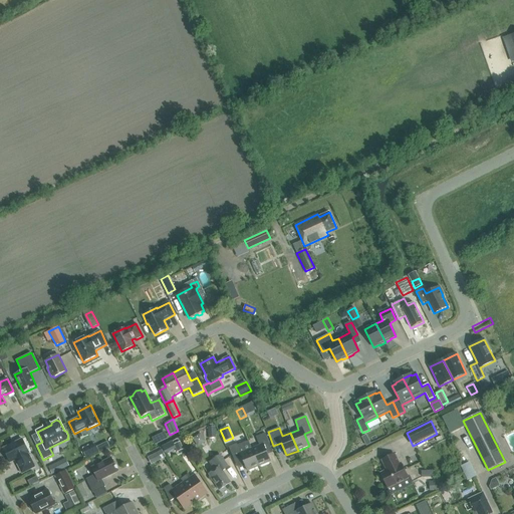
[(202,433),(194,437),(199,445),(207,441),(202,433)]
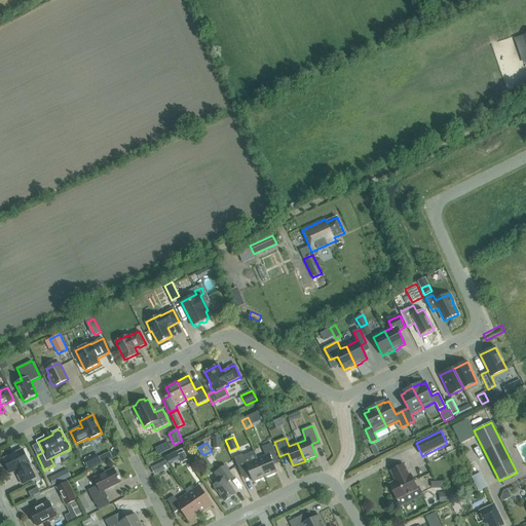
[(266,456),(258,459),(265,478),(276,473),(271,460),(277,457),(271,444),(262,447),(266,456)]
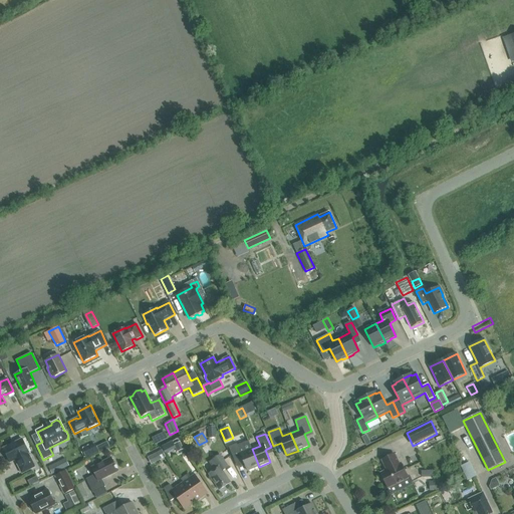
[(460,438),(454,440),(461,459),(467,457),(460,438)]
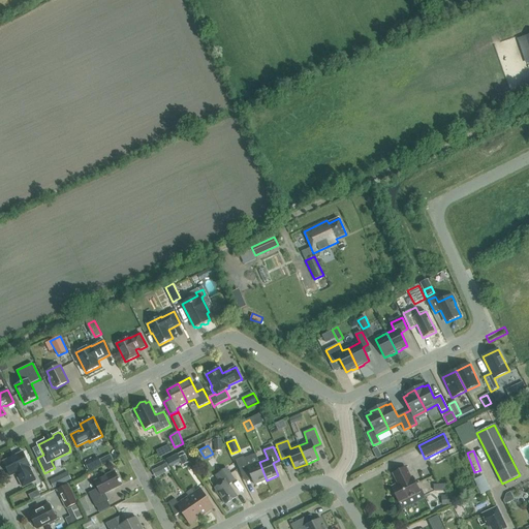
[(23,488),(36,480),(30,467),(30,466),(23,452),(3,462),(10,476),(17,473),(19,477),(18,477),(23,488)]
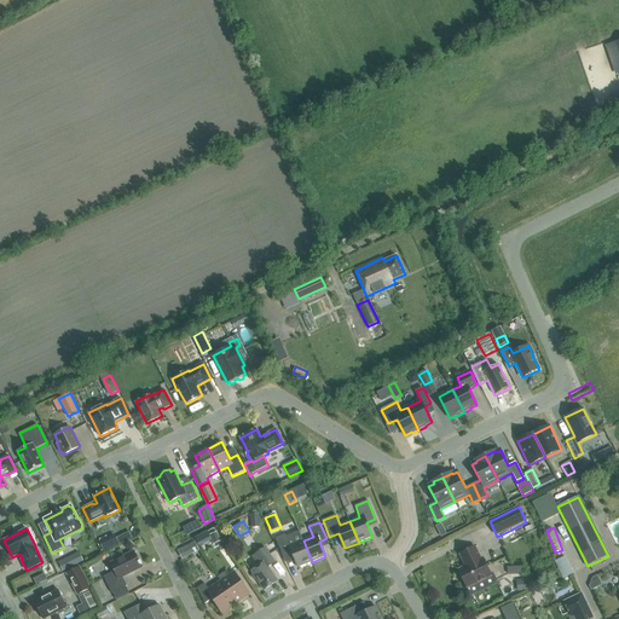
[(293,553),(299,567),(312,562),(304,541),(299,531),(287,537),(285,534),(276,538),(283,556),(293,553)]
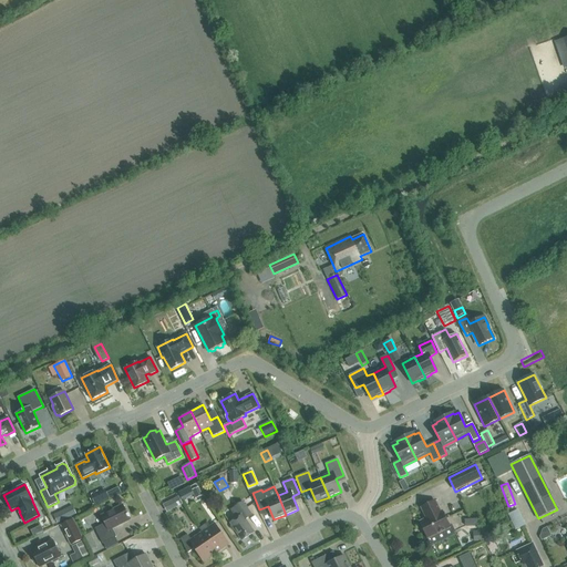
[(195,497),(202,495),(198,487),(192,491),(195,497)]
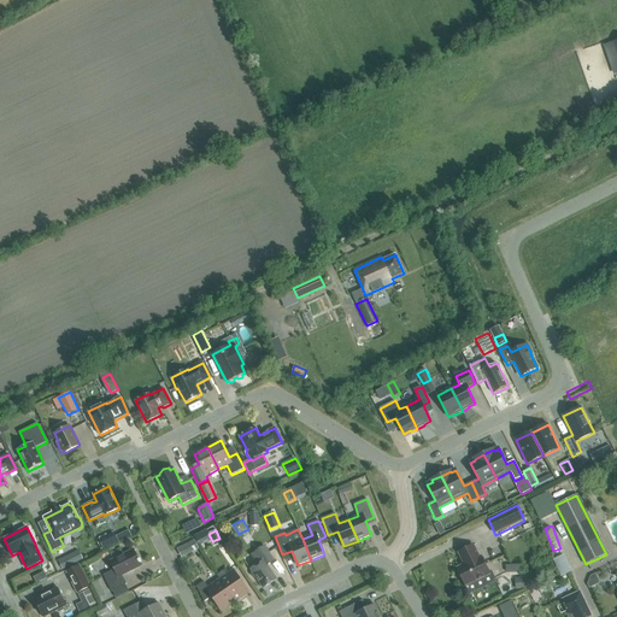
[(104,550),(119,542),(113,532),(99,539),(104,550)]
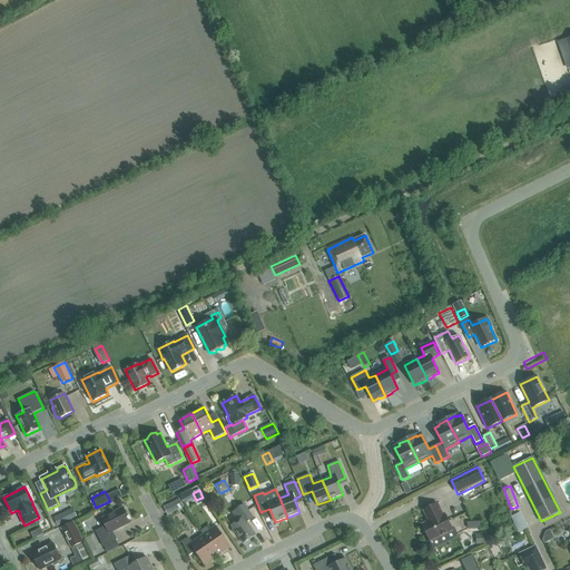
[(179,499),(174,502),(178,510),(184,507),(179,499)]
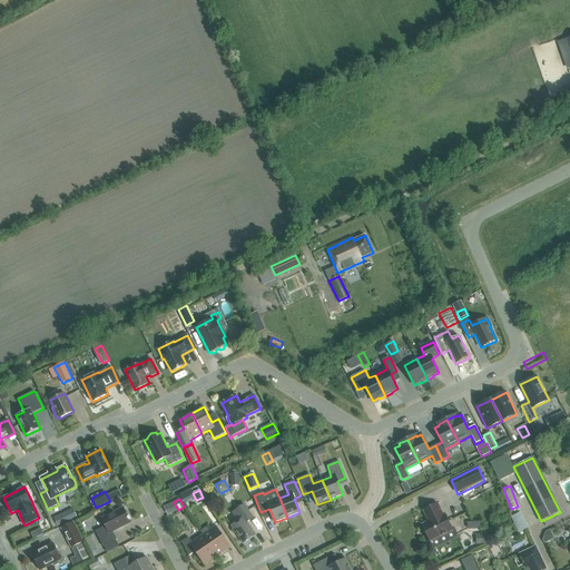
[(236,533),(243,543),(256,536),(247,522),(254,518),(244,504),(232,513),(238,522),(232,527),(233,528),(232,529),(232,530),(232,531),(233,533),(234,534),(235,534),(236,533)]
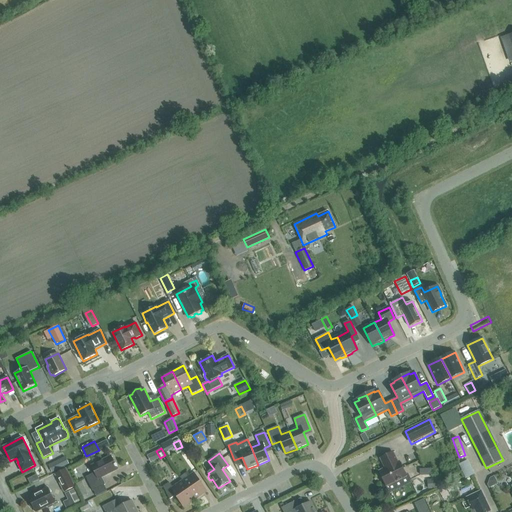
[(380,472),(381,475),(381,477),(383,481),(385,482),(387,486),(406,477),(399,462),(398,463),(393,453),(381,459),(386,469),(380,472)]
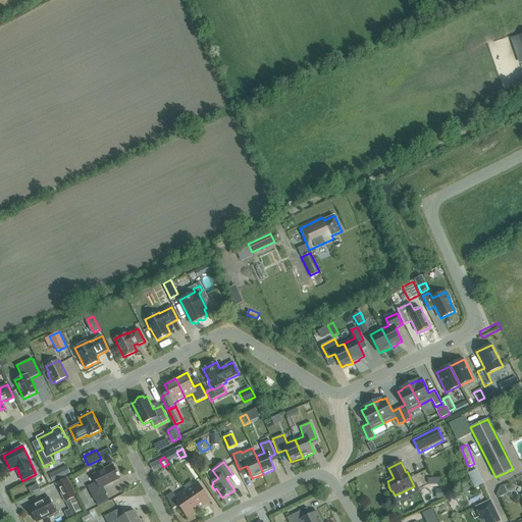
[(104,487),(120,478),(119,476),(119,475),(119,474),(118,474),(113,465),(93,475),(97,482),(88,486),(95,501),(107,494),(104,487)]
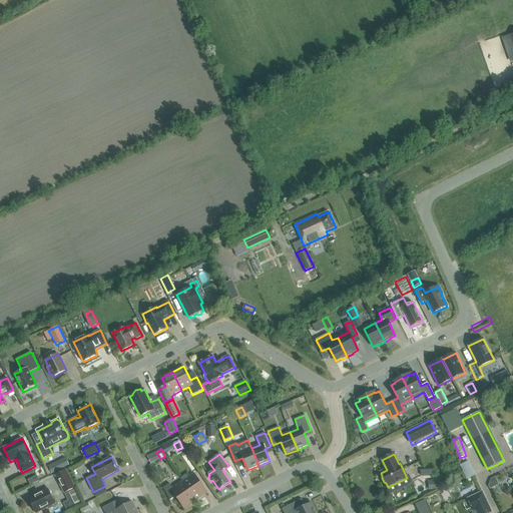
[(66,458),(49,466),(52,474),(69,465),(66,458)]
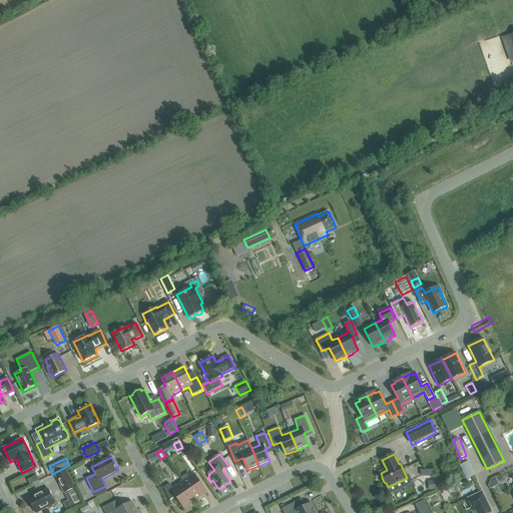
[(467,479),(477,474),(470,460),(461,464),(467,479)]
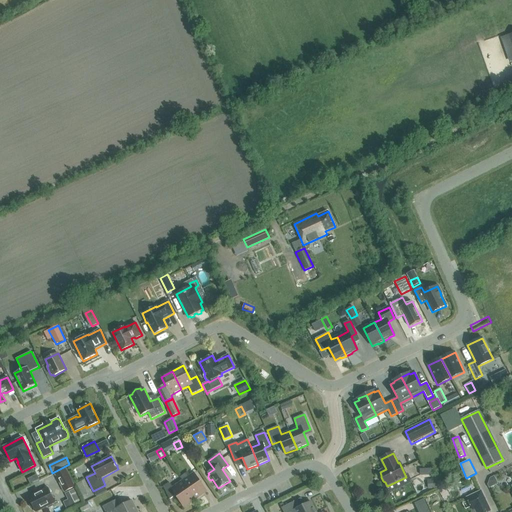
[(64,492),(75,487),(66,469),(55,474),(64,492)]
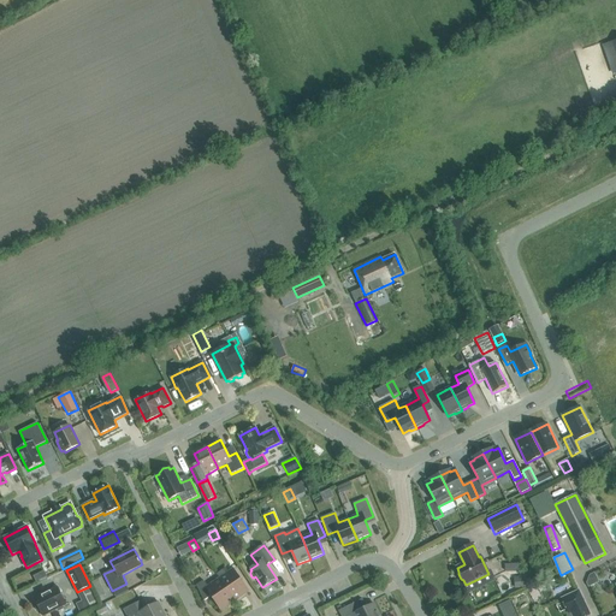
[(39,582),(49,578),(46,569),(35,575),(39,582)]
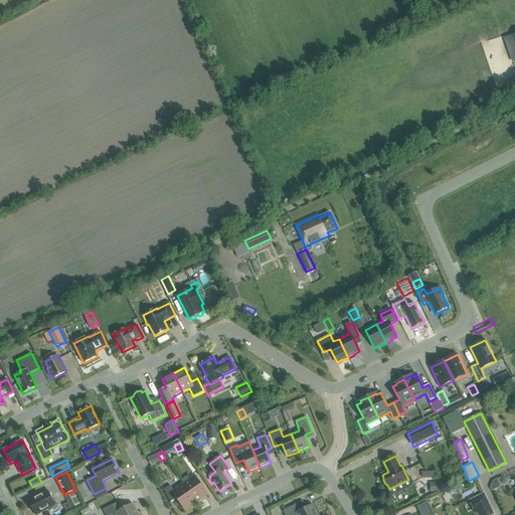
[(207,495),(195,476),(184,484),(196,502),(207,495)]
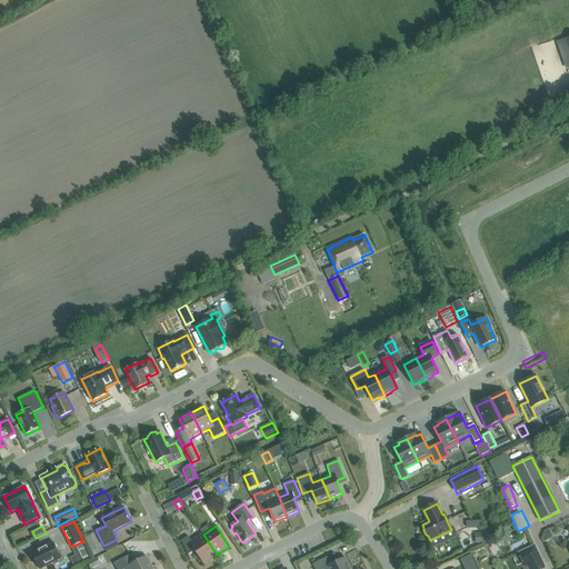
[(476,543),(488,542),(487,531),(475,533),(476,543)]
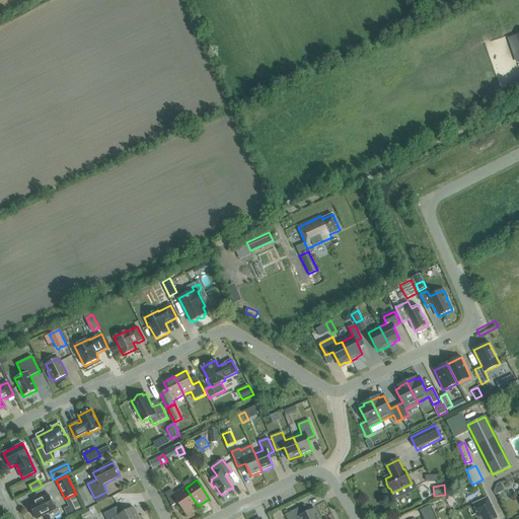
[(187,514),(198,506),(186,488),(175,495),(172,490),(165,494),(172,506),(178,502),(187,514)]
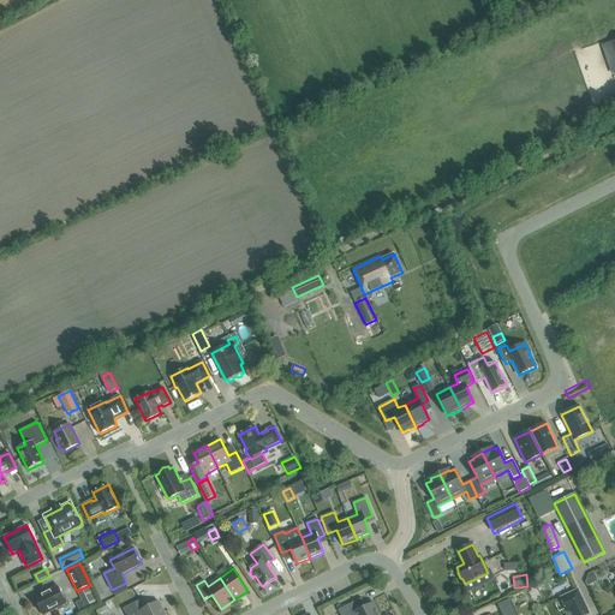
[(64,607),(64,605),(66,604),(58,585),(34,597),(36,602),(35,604),(35,607),(36,609),(39,610),(41,610),(42,614),(43,614),(57,609),(58,610),(59,610),(63,608),(64,607)]
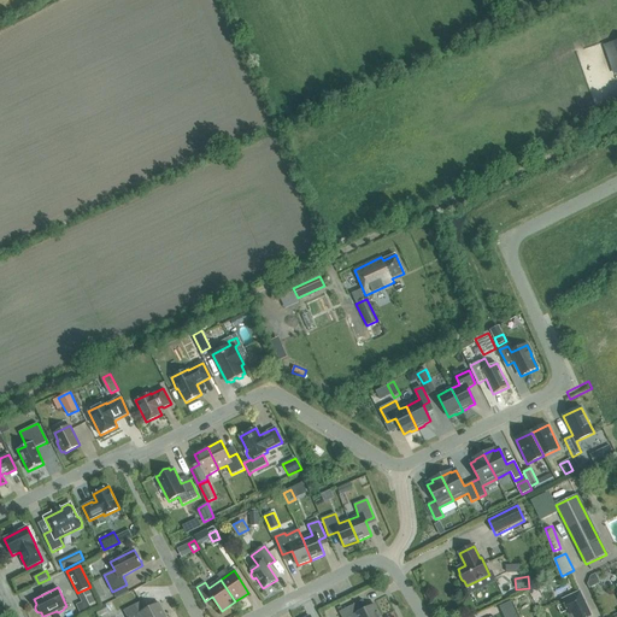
[(98,604),(89,588),(81,592),(89,609),(98,604)]
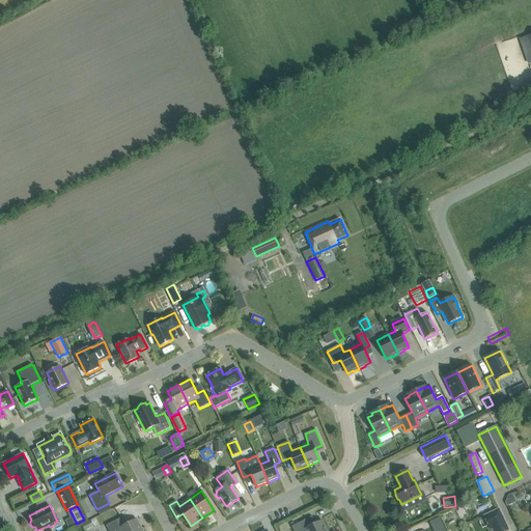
[(491,529),(494,528),(495,530),(505,530),(509,530),(499,509),(484,516),(491,529)]
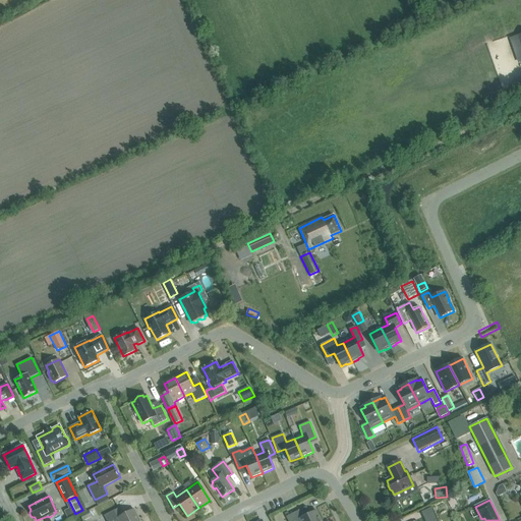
[(119,508),(105,516),(107,520),(138,520),(140,520),(134,510),(122,516),(119,508)]
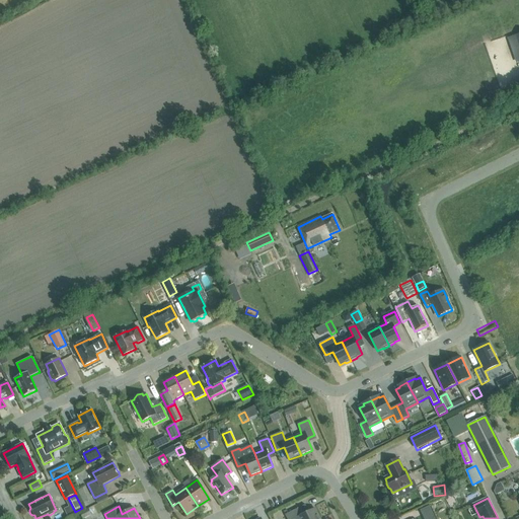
[(432,512),(430,506),(420,510),(423,516),(432,512)]
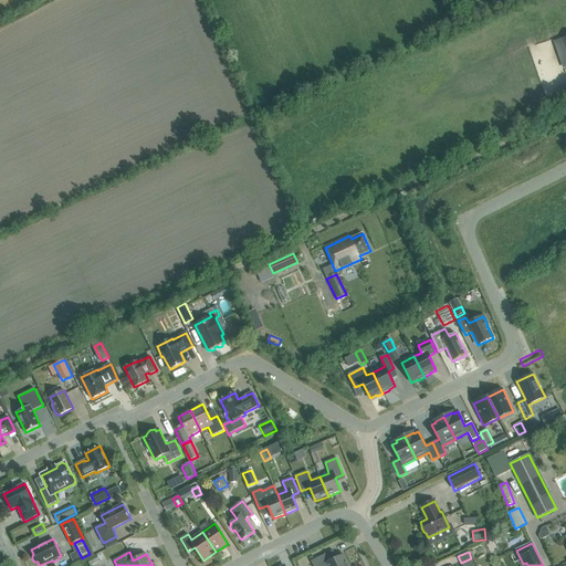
[(327,554),(312,562),(313,565),(348,565),(344,555),(331,562),(327,554)]
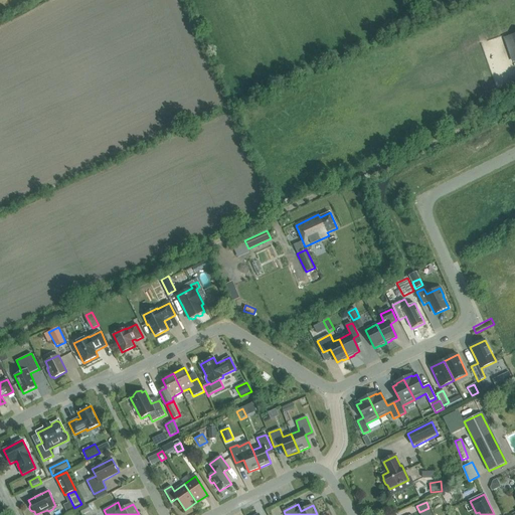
[(82,514),(92,511),(88,505),(79,509),(82,514)]
